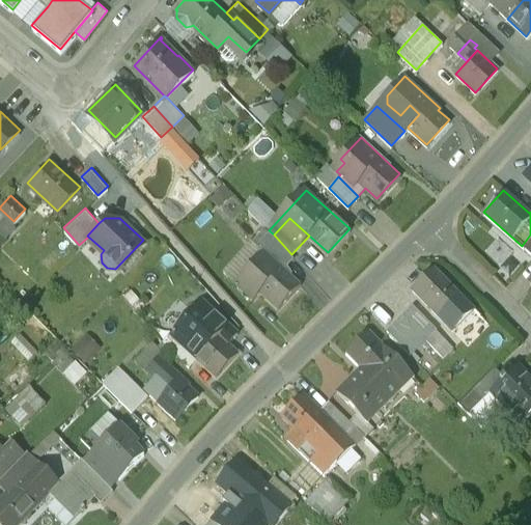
[(274,235),(269,230),(255,244),(261,250),(263,248),(282,265),(291,254),(274,235)]
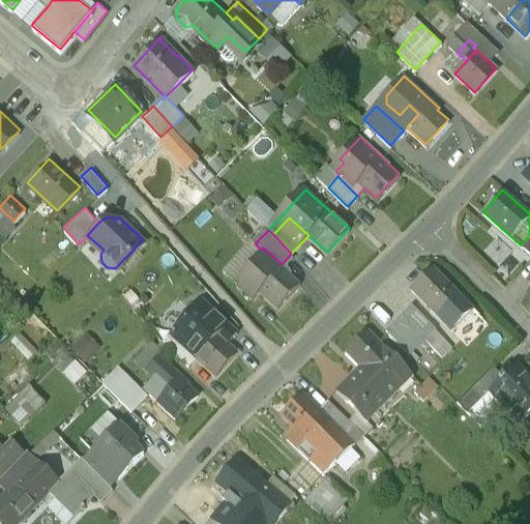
[(282,264),(263,248),(261,250),(234,280),(253,296),(260,289),(278,306),(300,281),(282,264)]
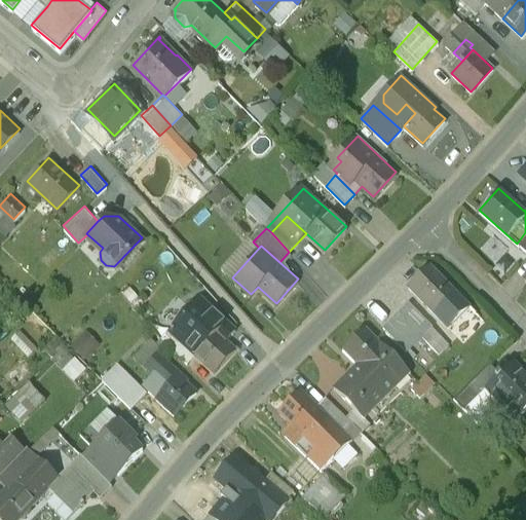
[(459,291),(430,261),(409,283),(435,308),(447,296),(450,300),(459,291)]
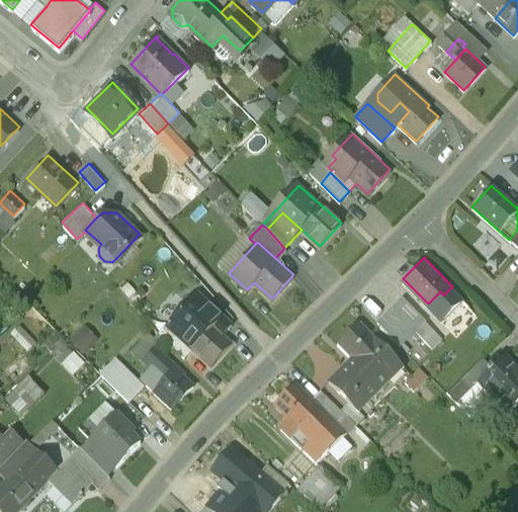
[(472,307),(452,286),(443,295),(436,302),(444,310),(450,303),(463,316),(472,307)]
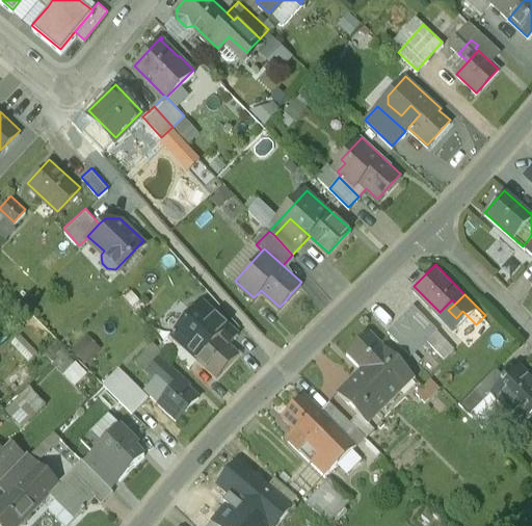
[(411,300),(384,326),(409,352),(426,336),(443,353),(453,343),(411,300)]
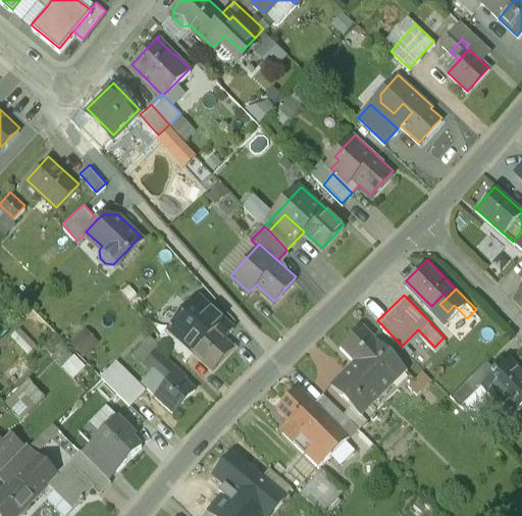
[(196,306),(184,319),(204,340),(214,328),(209,324),(212,321),(196,306)]
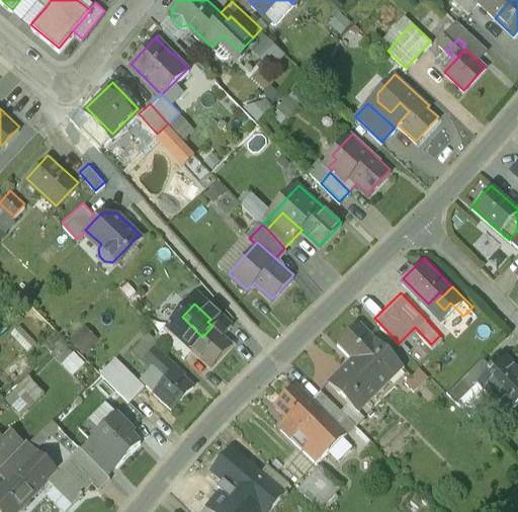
[(360,320),(337,342),(351,356),(328,380),(356,409),(403,362),(360,320)]
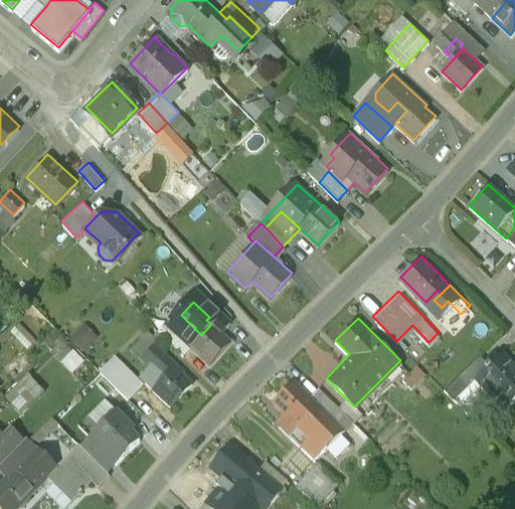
[(192,345),(190,347),(209,364),(229,341),(211,324),(201,335),(192,345)]
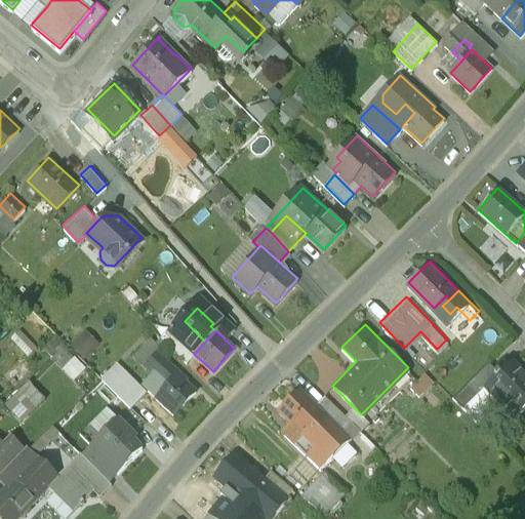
[(196,352),(177,335),(170,344),(187,361),(194,354),(196,352)]
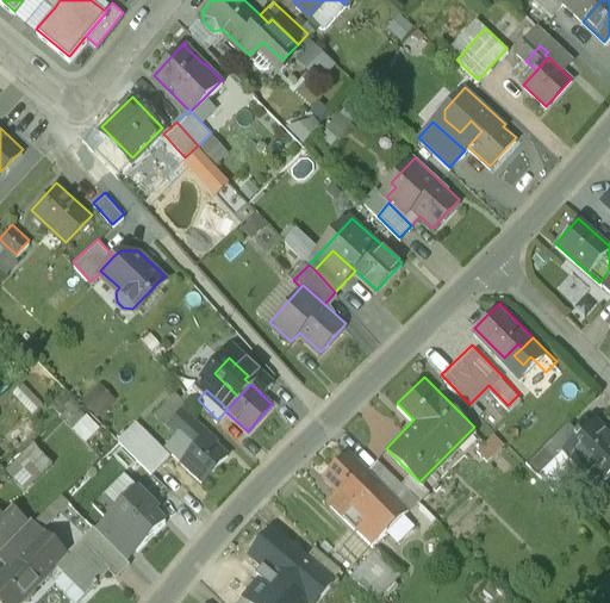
[(201,423),(182,406),(169,423),(195,446),(206,433),(199,427),(201,423)]
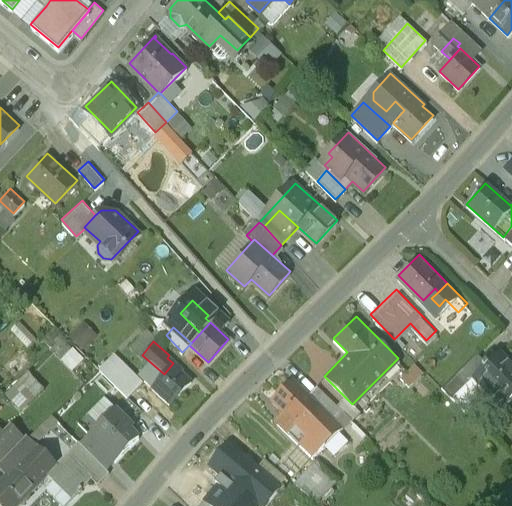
[(61,354),(72,364),(83,353),(72,342),(61,354)]
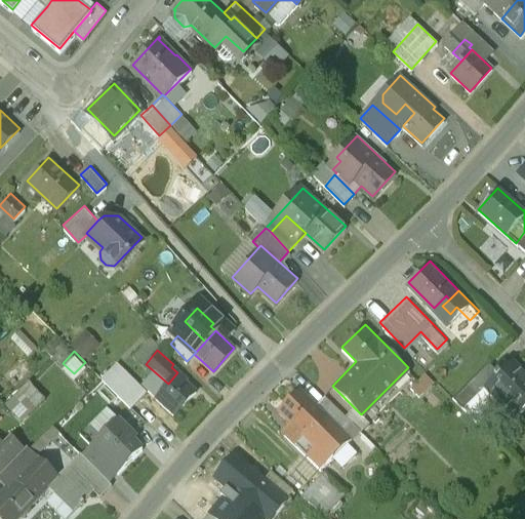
[(524,402),(524,371),(512,358),(485,384),(514,413),(524,402)]
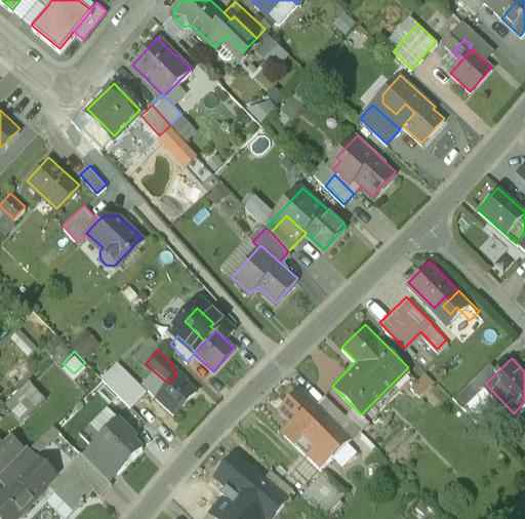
[(168,384),(156,397),(175,413),(196,390),(177,372),(168,384)]
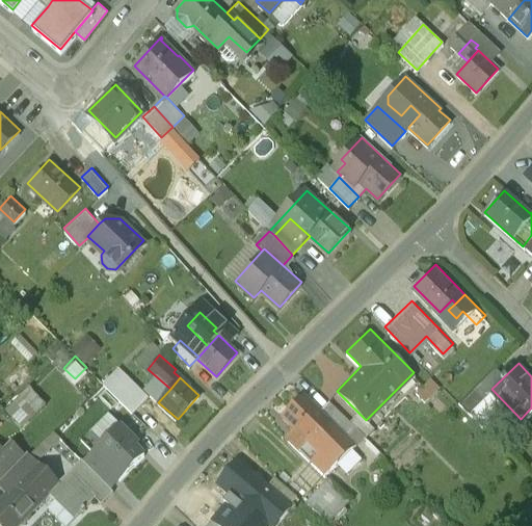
[(23,421),(45,397),(27,380),(5,404),(23,421)]
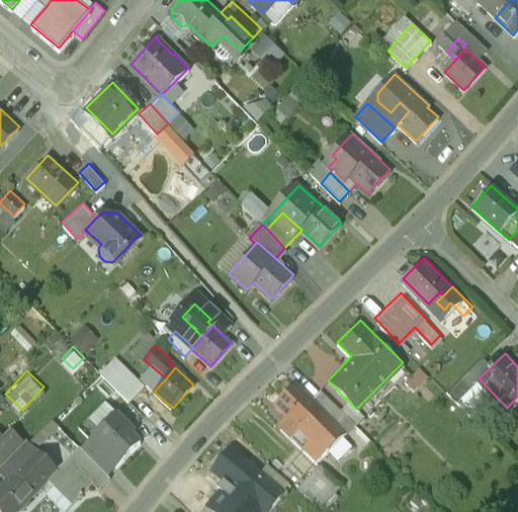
[(111,381),(100,370),(92,378),(121,407),(130,399),(111,381)]
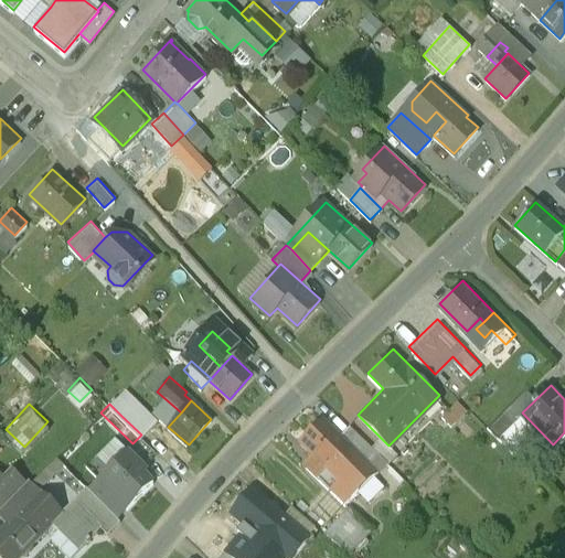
[(130,406),(121,416),(141,435),(150,426),(130,406)]
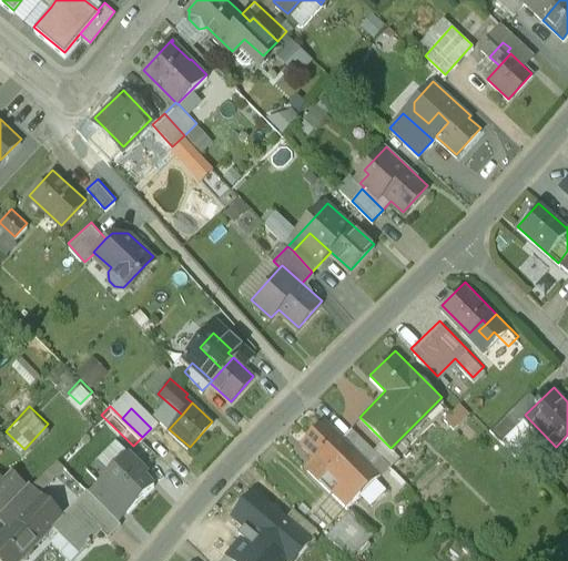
[(506,409),(488,427),(501,439),(518,421),(506,409)]
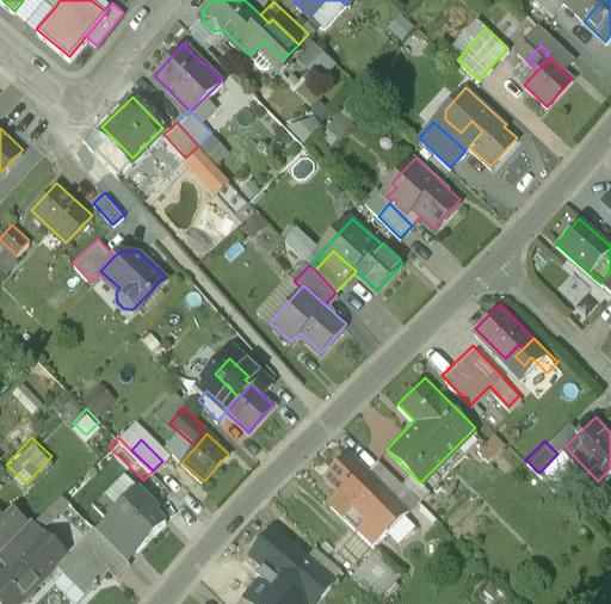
[(368,469),(349,451),(323,476),(340,493),(329,504),(371,544),(407,509),(368,469)]
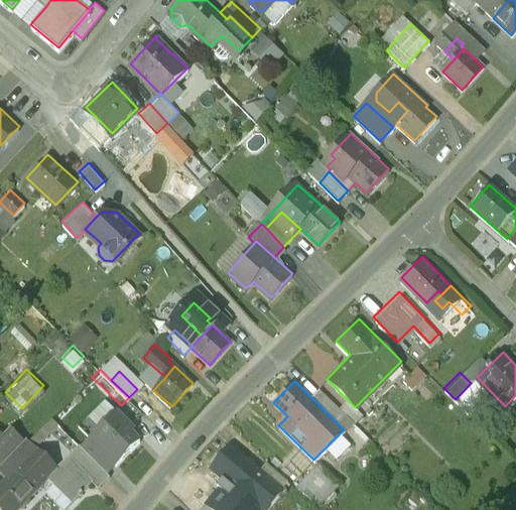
[(353,420),(318,388),(310,396),(344,429),(353,420)]
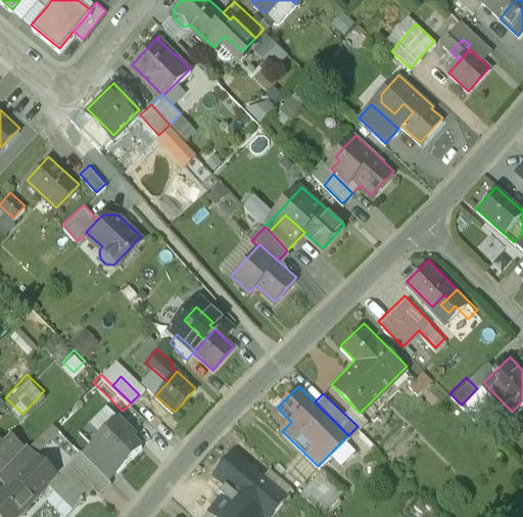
[(117,415),(92,440),(119,467),(141,445),(128,431),(131,428),(117,415)]
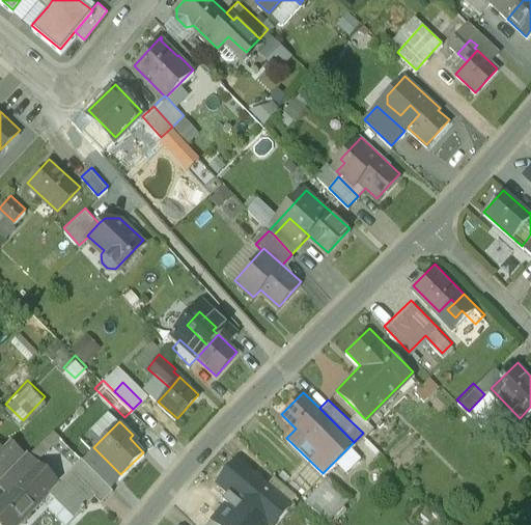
[(3,449),(0,446),(0,478),(26,454),(11,440),(3,449)]
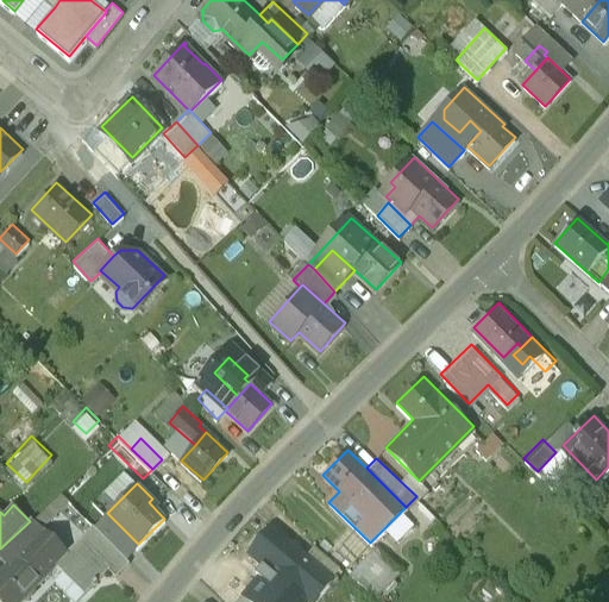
[(30,521),(0,549),(0,553),(8,562),(38,530),(30,521)]
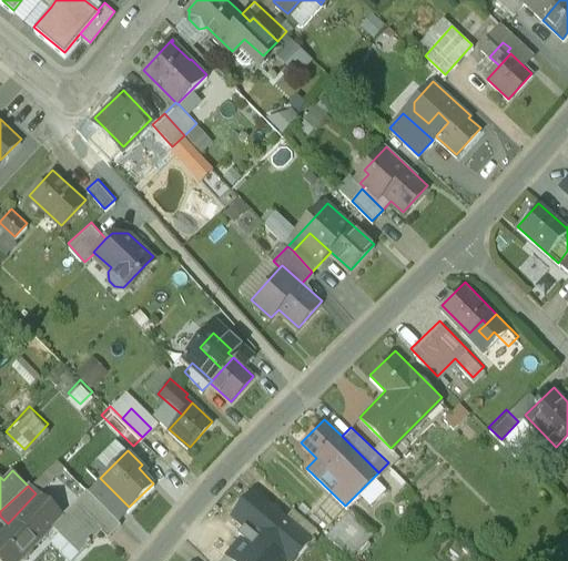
[(121,521),(87,486),(74,498),(103,527),(101,529),(108,536),(121,521)]
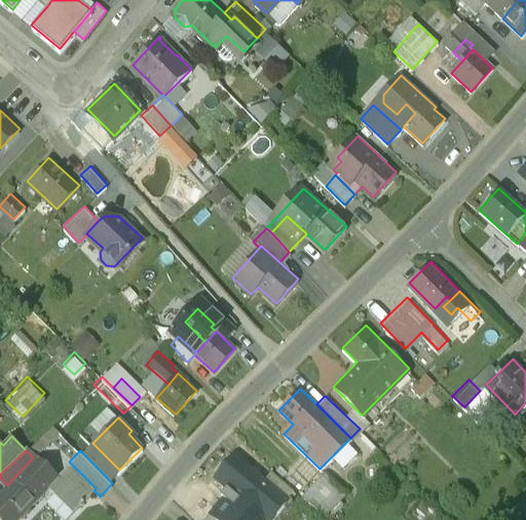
[(69,461),(59,472),(37,452),(33,457),(7,485),(0,492),(0,515),(5,519),(15,519),(49,483),(75,508),(94,490),(96,488),(69,461)]
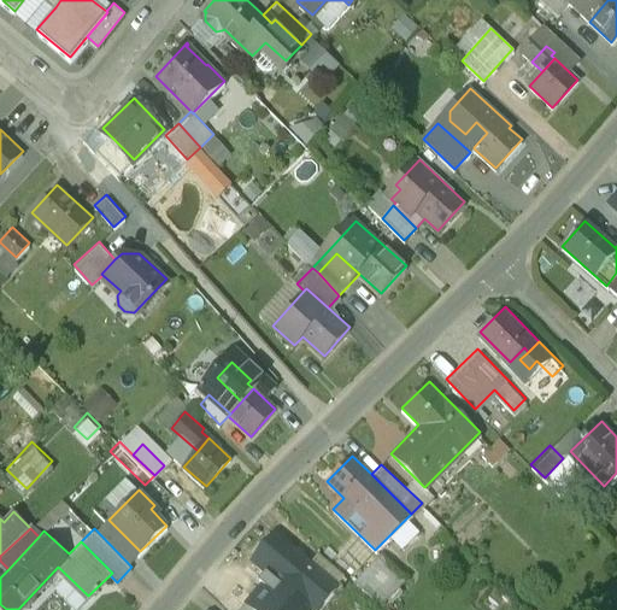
[(307,558),(275,532),(251,561),(287,590),(299,575),(323,594),(341,573),(313,551),(307,558)]
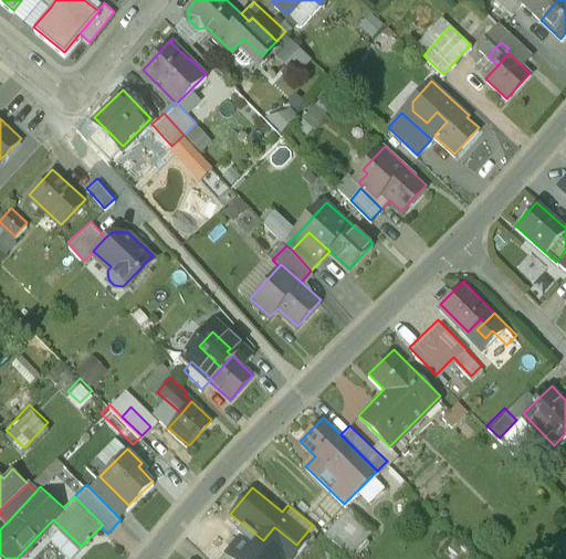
[(339,548),(347,556),(375,526),(350,503),(323,533),(339,548)]
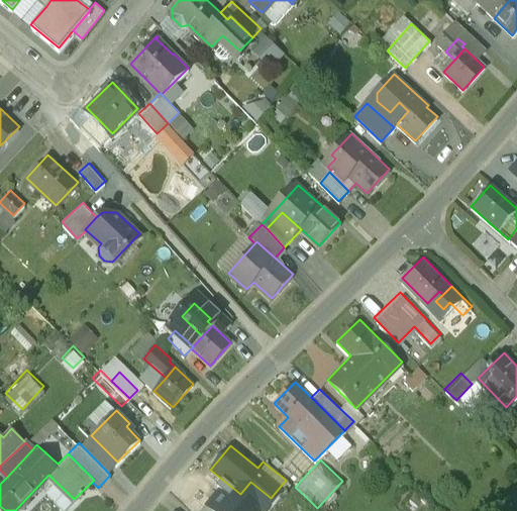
[(320,510),(317,508),(310,501),(299,510),(320,510)]
